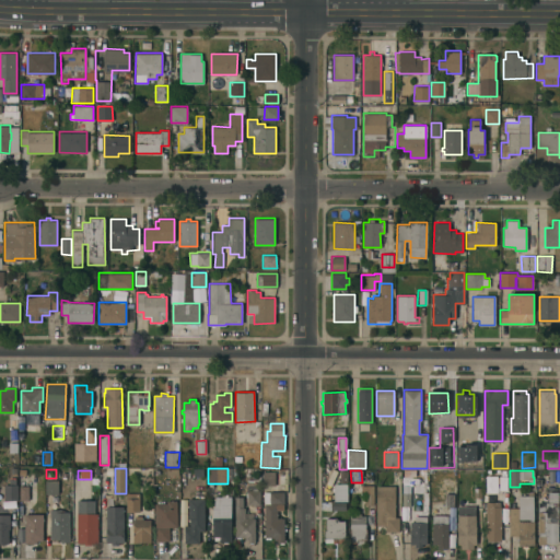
[(264,471),(275,471),(275,486),(263,486),(264,471)]
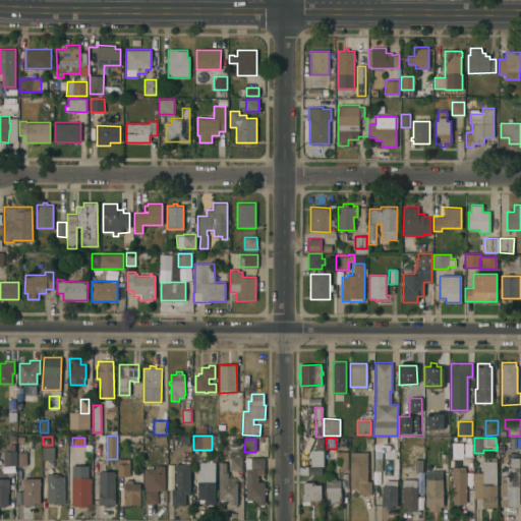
[(315,451),(315,439),(323,439),(323,466),(310,466),(310,451),(315,451)]
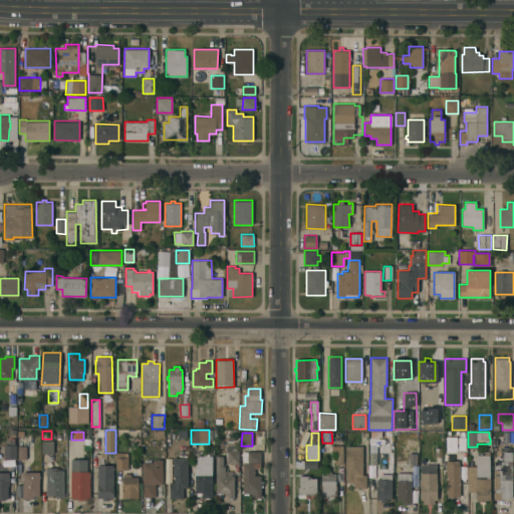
[(4,438),(16,438),(16,459),(4,459),(4,445),(4,438)]
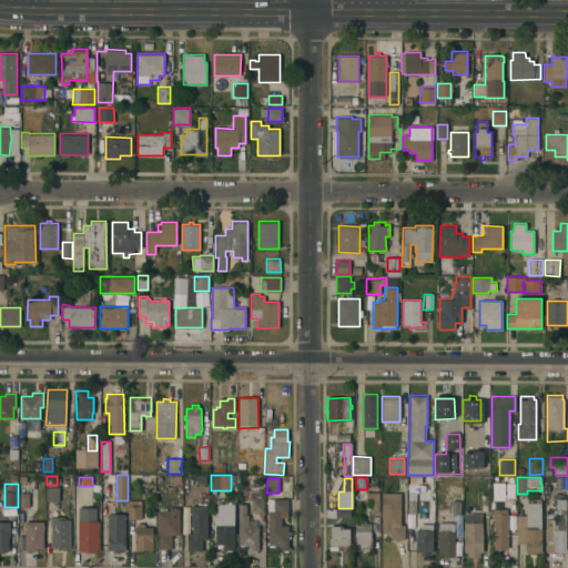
[(59,488),(59,501),(46,501),(46,488),(59,488)]
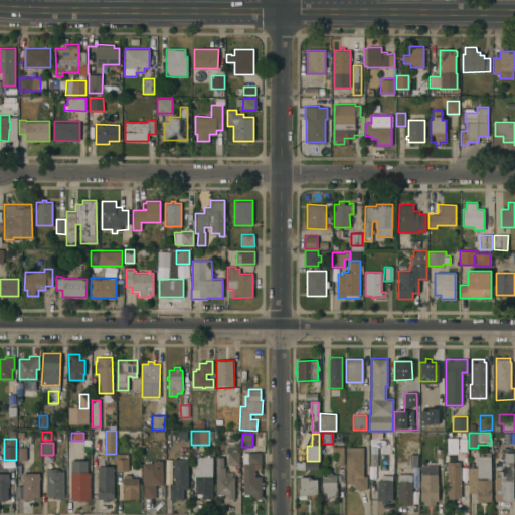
[(238,464),(227,464),(227,457),(226,457),(226,453),(227,453),(227,444),(237,444),(237,451),(238,451),(238,464)]
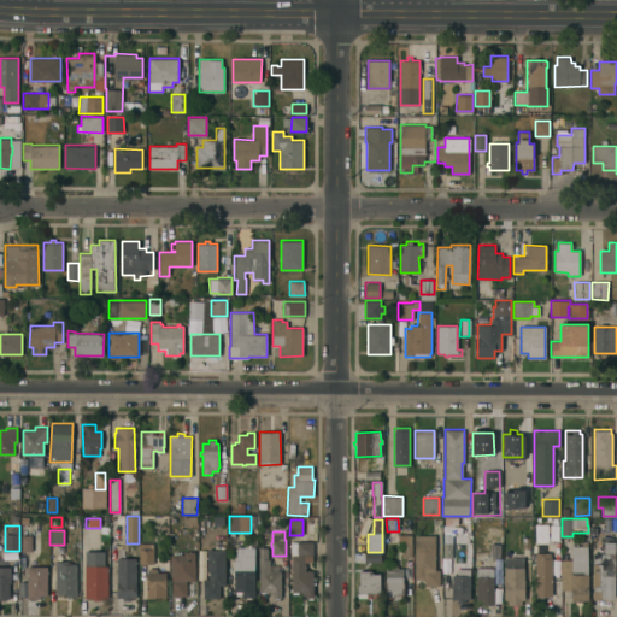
[(22,535),(31,535),(31,551),(22,551),(22,535)]
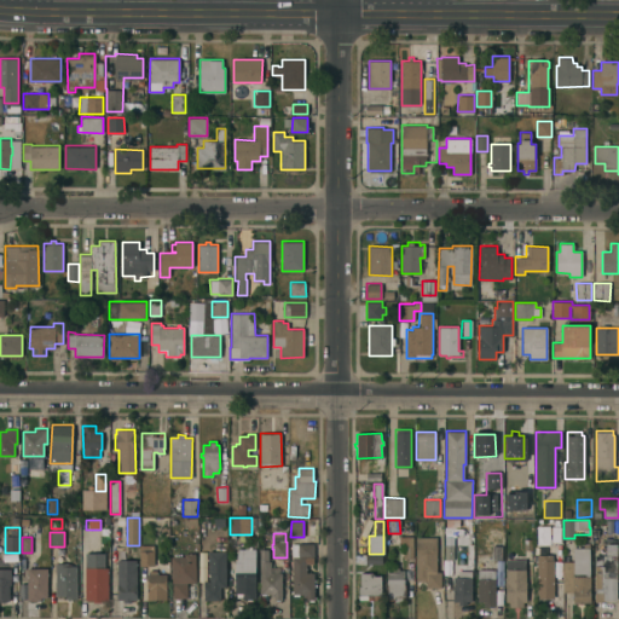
[(399,537),(412,537),(412,560),(403,560),(403,553),(399,553),(399,537)]
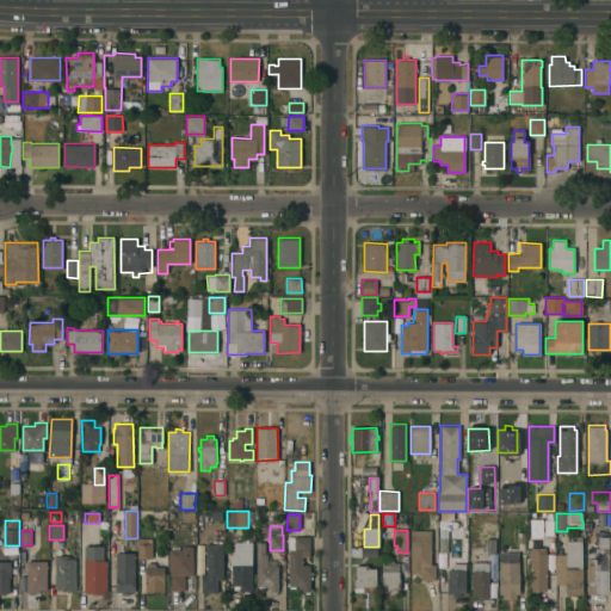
[(431,530),(431,565),(436,565),(436,580),(420,580),(420,573),(411,573),(411,530),(431,530)]
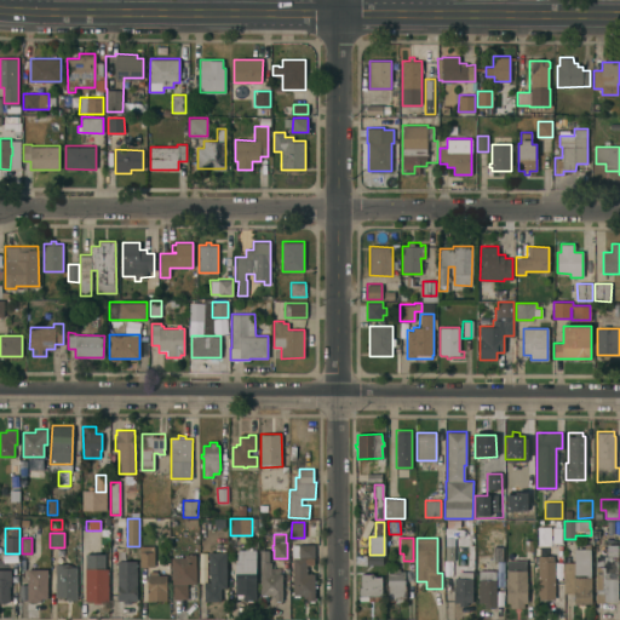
[(315,544),(315,564),(306,564),(306,574),(314,574),(314,580),(316,580),(316,583),(314,583),(314,584),(317,584),(317,587),(314,587),(314,589),(316,589),(316,592),(314,592),(314,597),(316,597),(316,600),(314,600),(314,601),(314,602),(309,602),(309,601),(306,601),(306,597),(302,597),(302,595),(298,595),(298,597),(293,597),(293,595),(291,595),(291,591),(293,591),(293,558),(292,558),(292,544),(315,544)]
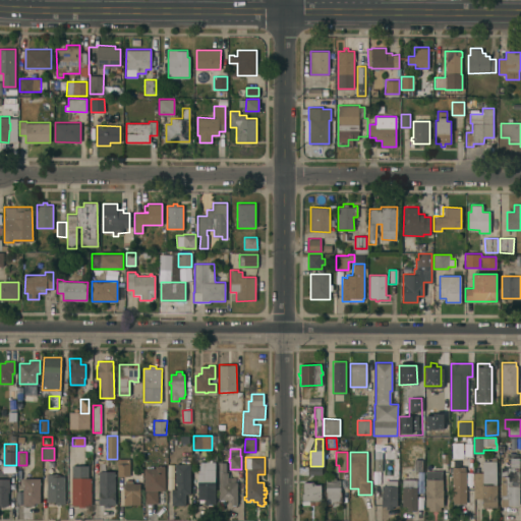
[(501,467),(510,467),(510,457),(519,457),(519,505),(506,505),(506,506),(501,506),(501,467)]
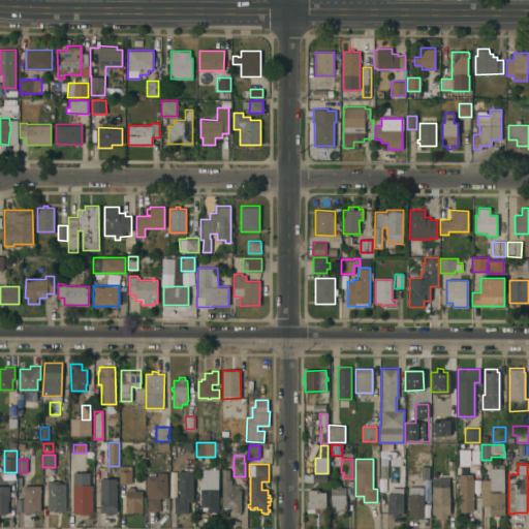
[(380,465),(387,465),(387,478),(379,477),(380,465)]
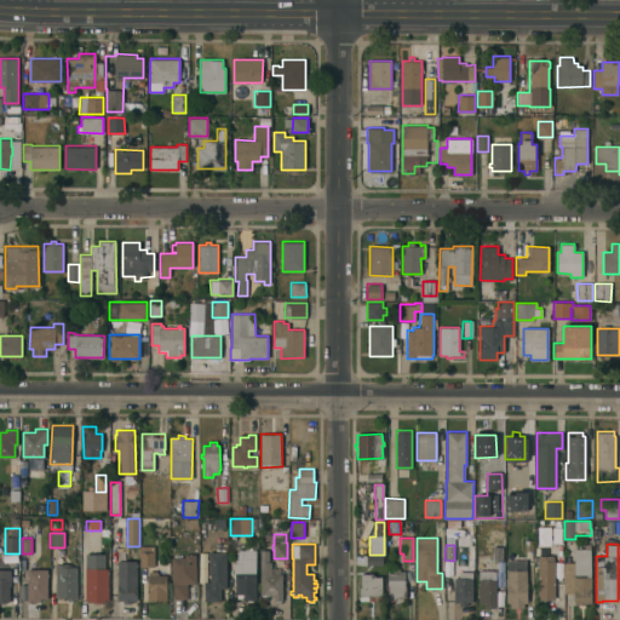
[(564,562),(574,562),(574,549),(584,549),(584,545),(591,545),(591,603),(574,603),(574,593),(564,593),(564,562)]
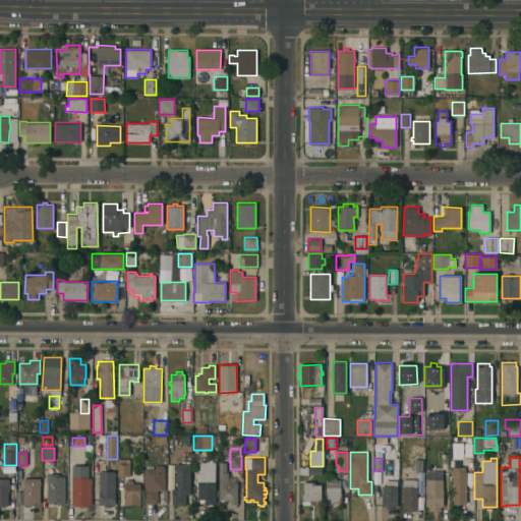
[(117,459),(129,459),(130,475),(117,475),(117,459)]
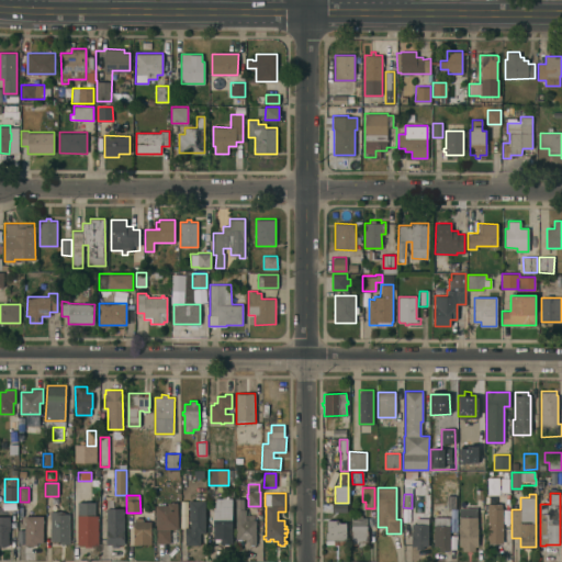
[(214,509),(216,509),(216,497),(222,497),(223,495),(231,495),(231,498),(233,498),(232,543),(228,543),(228,546),(224,546),(224,543),(220,543),(220,542),(215,542),(215,538),(213,538),(214,509)]
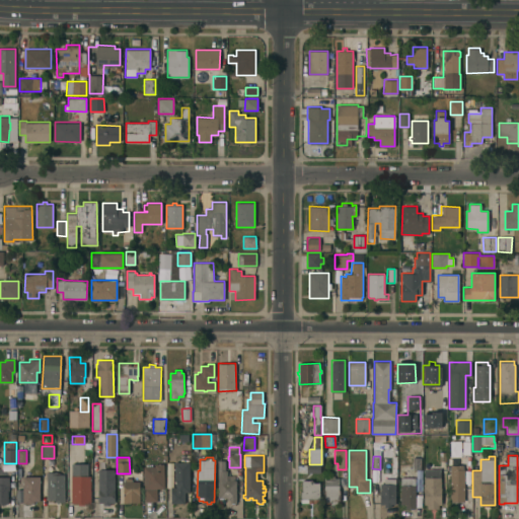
[(236,503),(230,503),(230,500),(227,500),(227,498),(218,498),(218,460),(225,460),(225,470),(227,470),(227,475),(234,475),(234,479),(236,479),(236,484),(241,484),(241,490),(236,490),(236,503)]
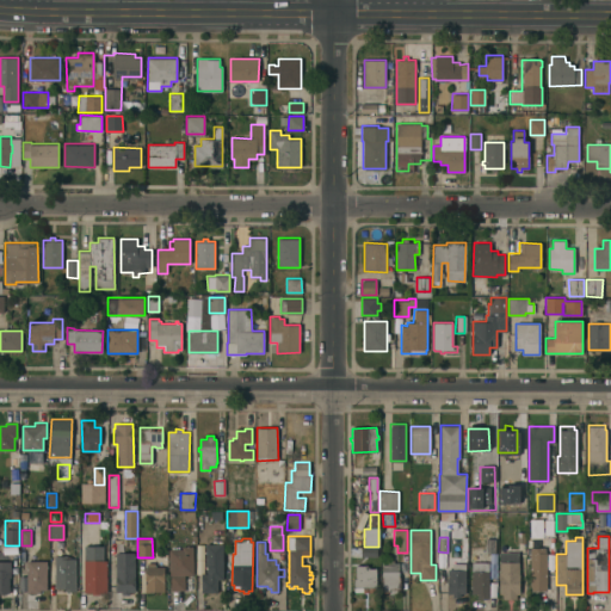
[(202,573),(207,573),(207,566),(205,565),(205,543),(223,544),(223,579),(217,579),(217,592),(202,592),(202,573)]
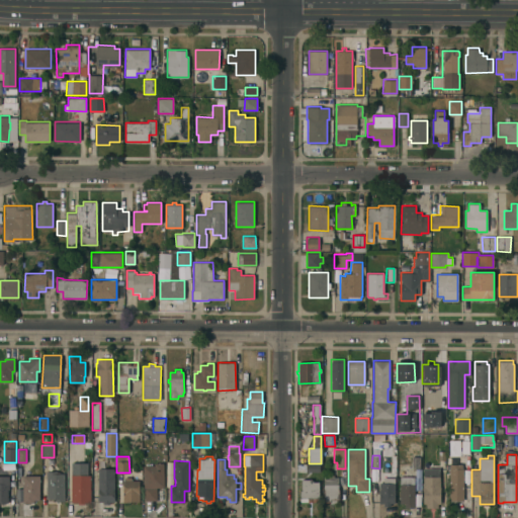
[(72,461),(88,462),(88,475),(91,475),(90,502),(83,502),(83,504),(74,504),(74,502),(71,502),(72,461)]
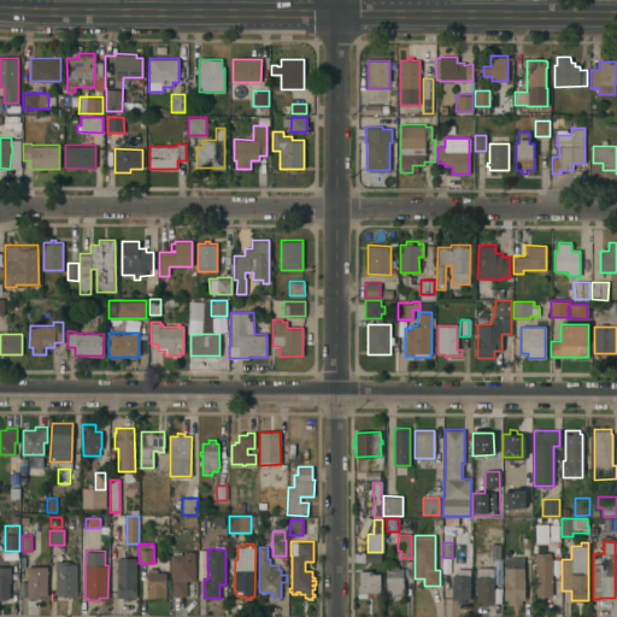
[(171,554),(184,554),(184,551),(194,551),(195,580),(187,580),(187,595),(172,595),(171,554)]
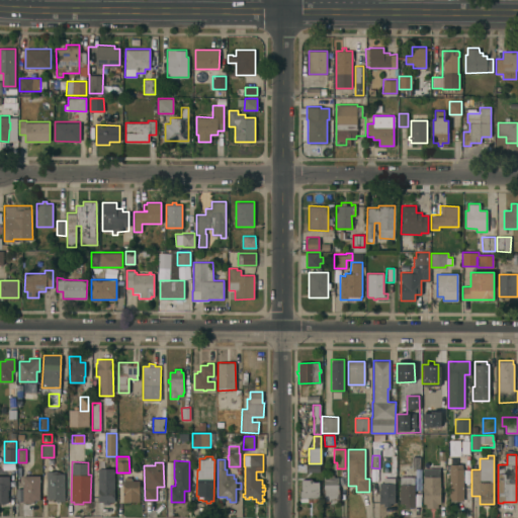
[(307,463),(320,464),(320,471),(306,471),(307,463)]
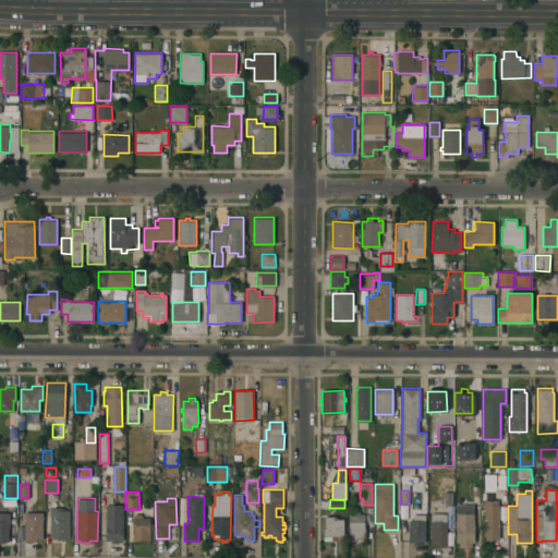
[(497,500),(497,505),(499,505),(499,538),(484,538),(484,500),(497,500)]
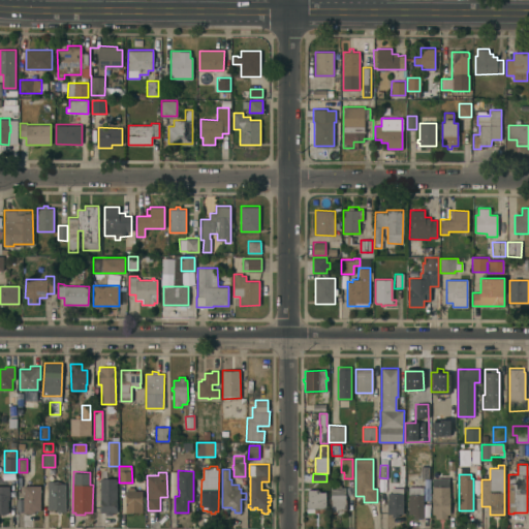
[(449,477),(448,514),(447,514),(447,519),(435,518),(435,514),(432,514),(432,477),(449,477)]
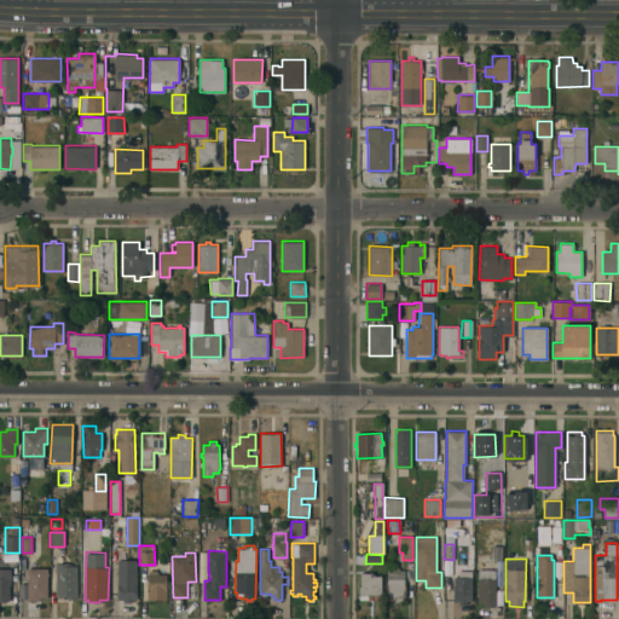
[(117,560),(137,560),(137,600),(131,600),(131,602),(123,602),(123,600),(117,600),(117,560)]
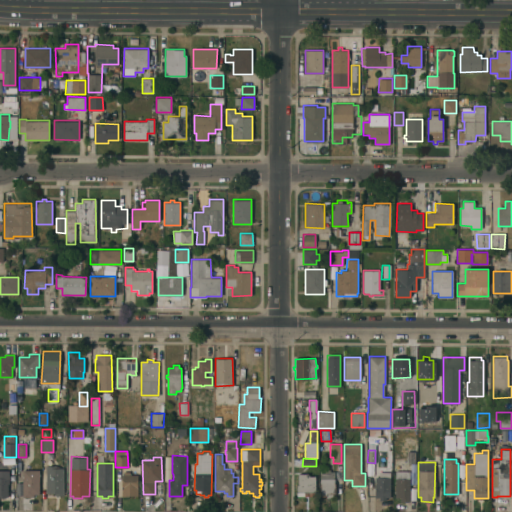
[(63,496),(54,496),(54,494),(45,494),(45,466),(56,466),(56,469),(63,469),(63,496)]
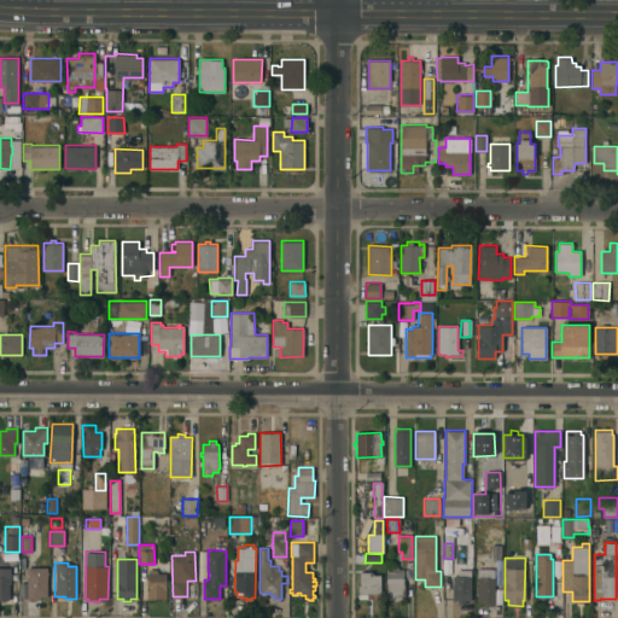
[(47,567),(47,596),(45,596),(45,598),(40,598),(40,599),(34,599),(34,601),(30,601),(30,599),(28,599),(28,566),(47,567)]
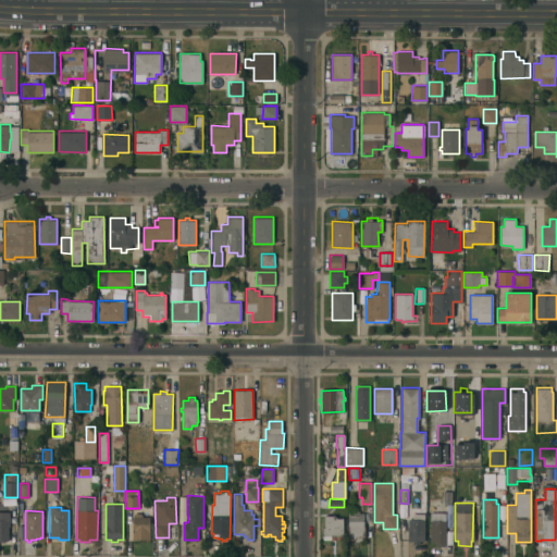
[(0,511),(10,511),(10,520),(8,520),(8,540),(2,540),(2,542),(0,542),(0,511)]
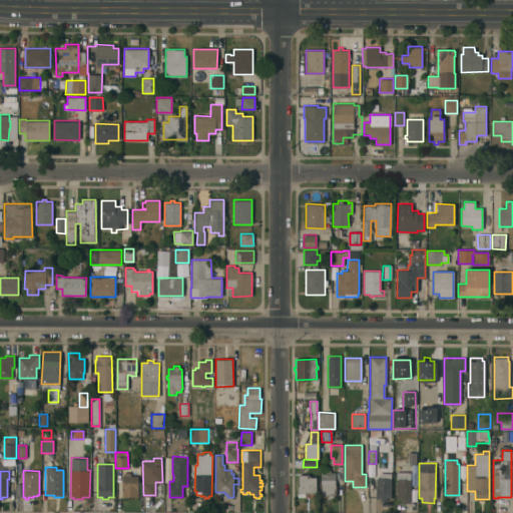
[(325,474),(325,471),(329,471),(329,472),(335,472),(335,494),(333,494),(333,498),(327,498),(327,497),(321,497),(321,474),(325,474)]
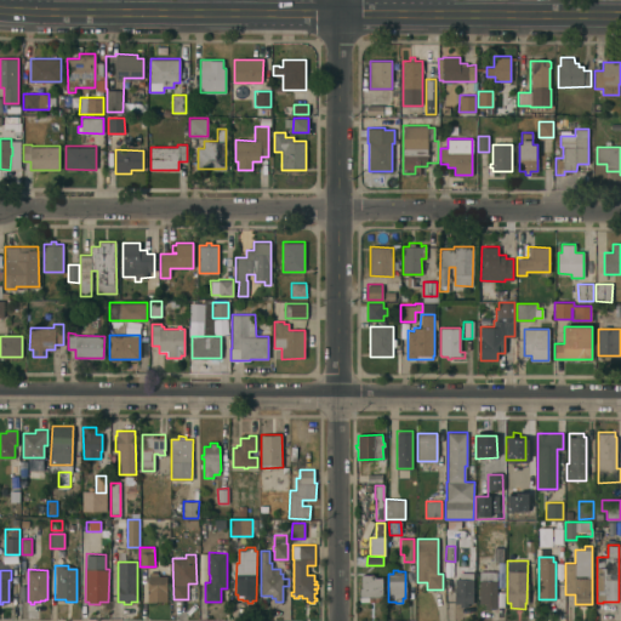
[(148,575),(149,575),(149,571),(157,571),(157,575),(167,575),(167,602),(148,602),(148,575)]
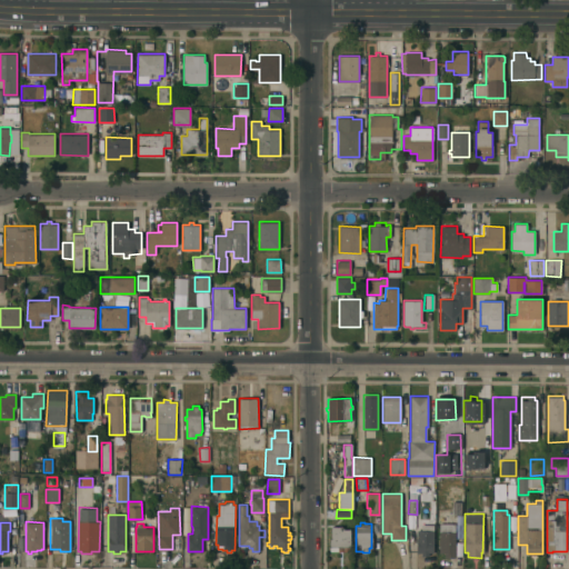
[(439,523),(455,523),(455,557),(448,557),(448,552),(439,552),(439,523)]
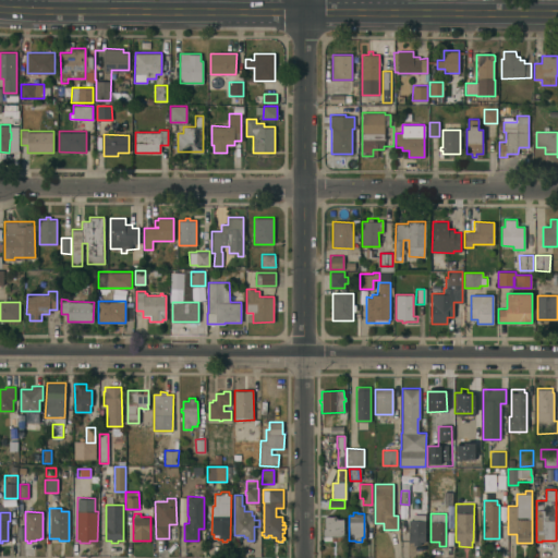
[(409,520),(413,520),(413,514),(425,514),(425,542),(420,541),(420,545),(413,545),(413,542),(409,542),(409,520)]
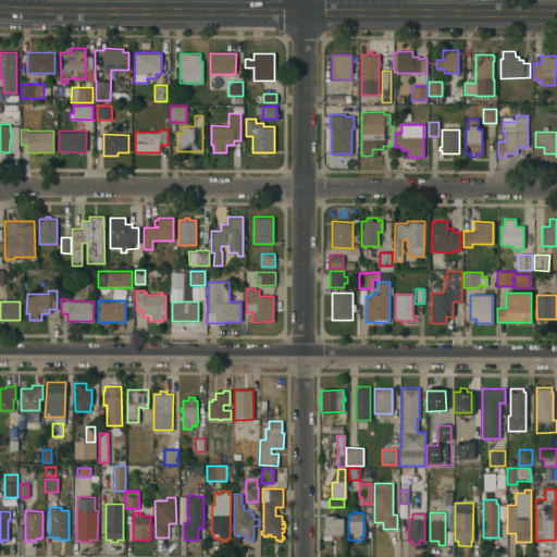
[(322,527),(324,527),(324,516),(335,515),(335,518),(343,518),(343,539),(323,540),(322,527)]
